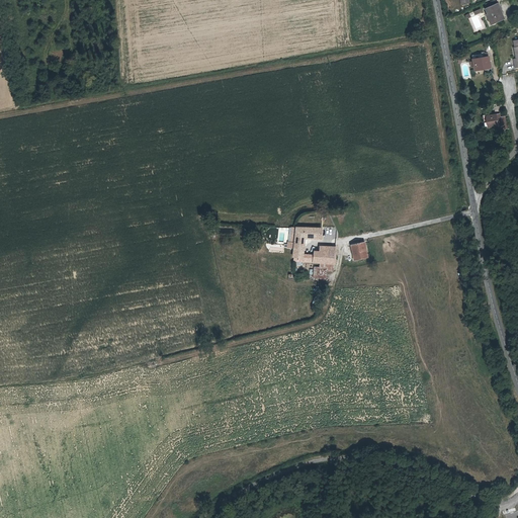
[(498,3),(497,3),(487,7),(486,8),(488,13),(490,12),(494,23),(504,18),(498,3)]
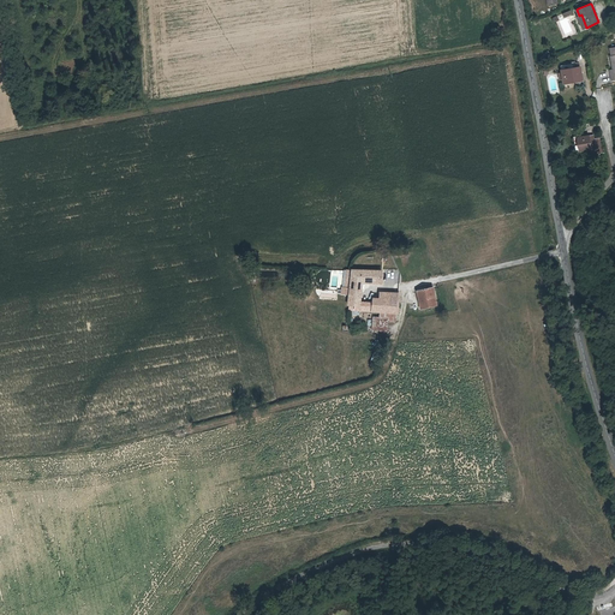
[(581,15),(579,16),(575,17),(580,29),(586,28),(581,15)]
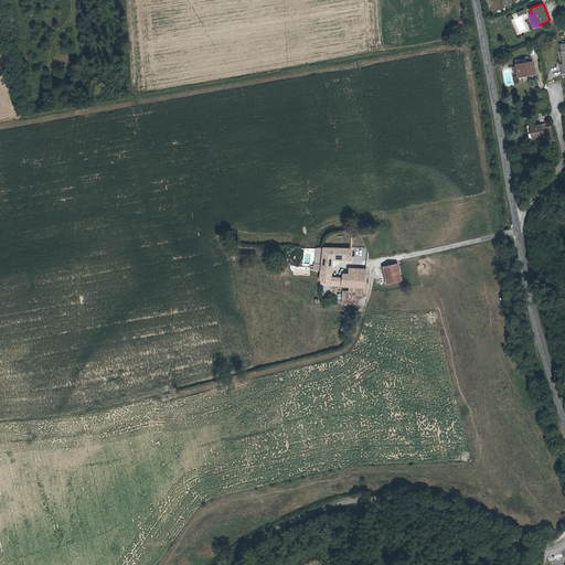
[(531,63),(530,59),(514,62),(519,76),(534,73),(533,63),(531,63)]
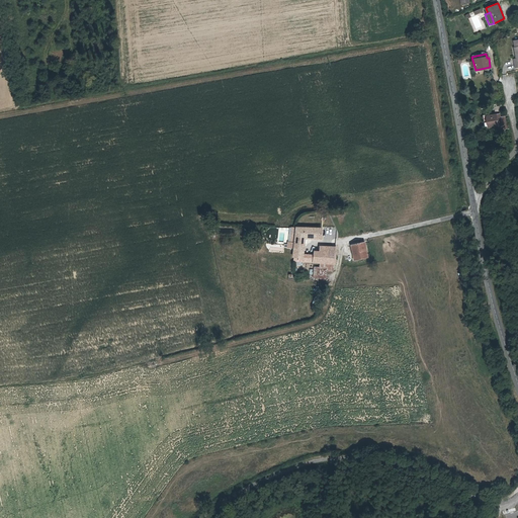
[(497,125),(501,124),(499,113),(485,115),(487,127),(497,125)]
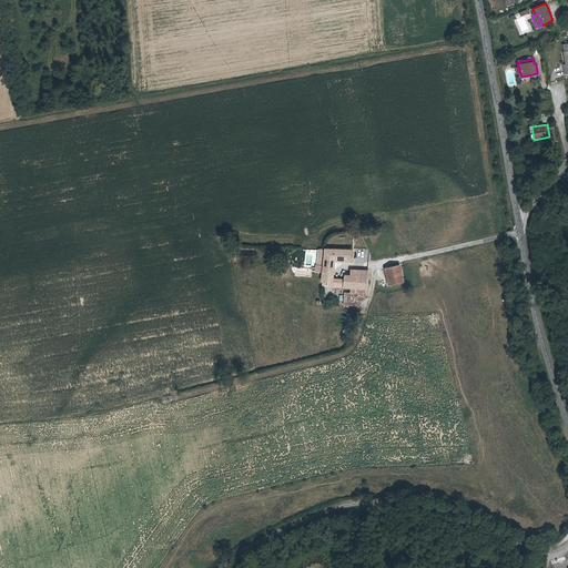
[(321,287),(332,287),(332,270),(332,267),(332,263),(340,263),(350,263),(351,253),(341,253),(333,252),(323,251),(322,269),(321,287)]
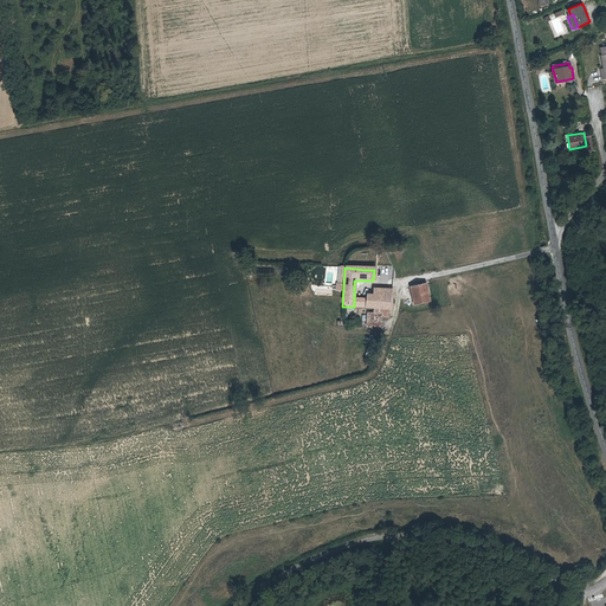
[(418,283),(418,281),(408,282),(408,284),(412,302),(429,298),(425,282),(418,283)]
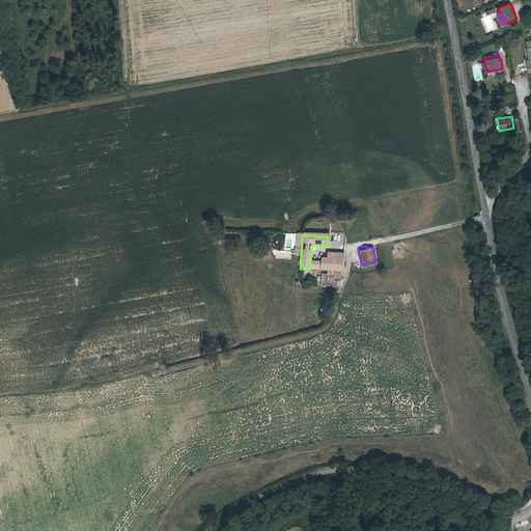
[(327,253),(327,260),(342,261),(342,254),(327,253)]
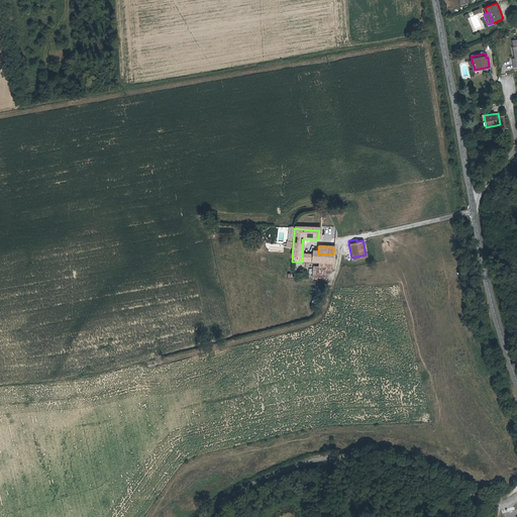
[(333,254),(318,253),(310,253),(310,255),(316,256),(316,263),(333,265),(333,254)]
